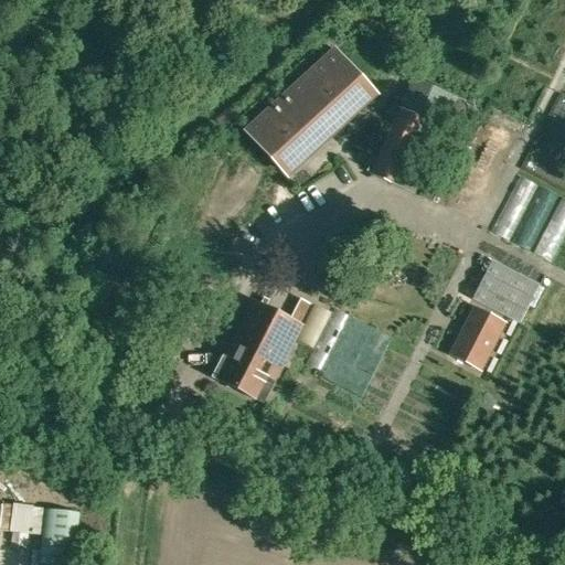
[(311,71),(347,108),(368,88),(370,91),(371,89),(334,50),(311,71)]
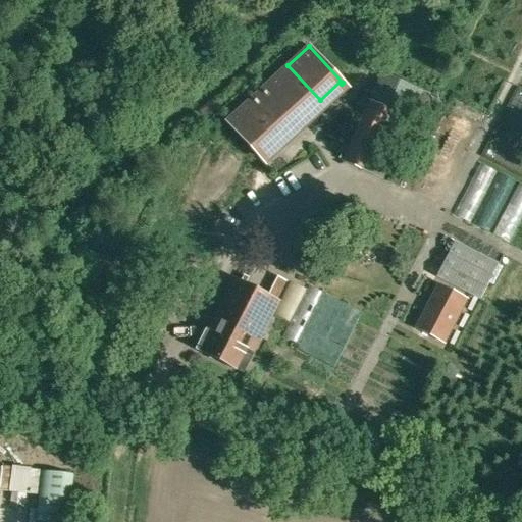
[(300,118),(320,100),(288,65),(268,84),(300,118)]
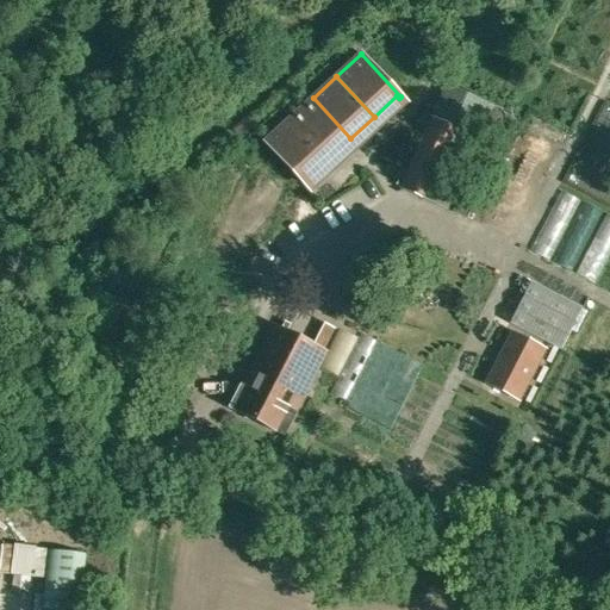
[(473,94),(454,134),(428,122),(398,190),(423,201),(444,211),(446,207),(466,217),(475,197),(455,188),(495,104),(473,94)]
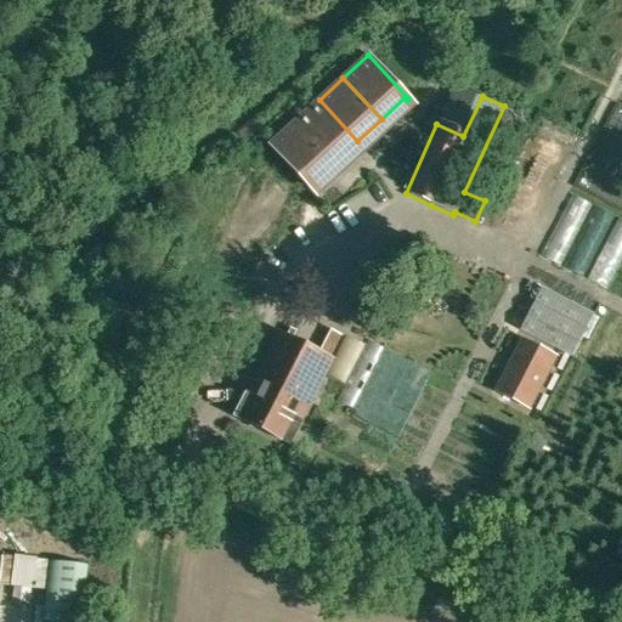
[(295,123),(333,164),(357,141),(320,100),(295,123)]
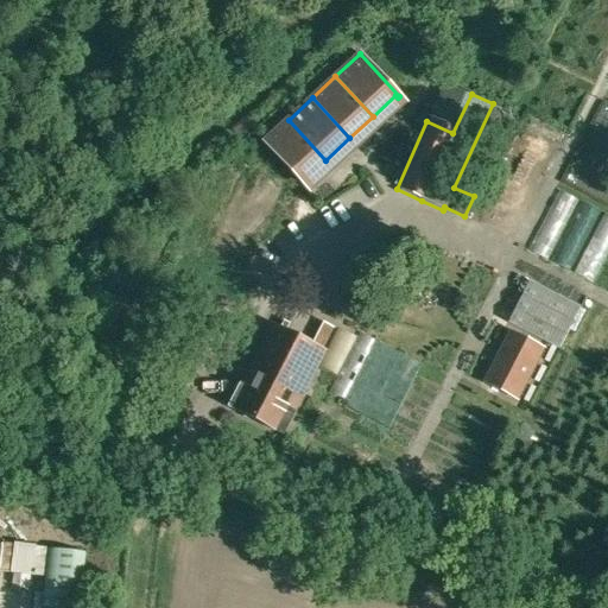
[(303,184),(304,183),(302,181),(325,160),(289,120),(264,143),(303,184)]
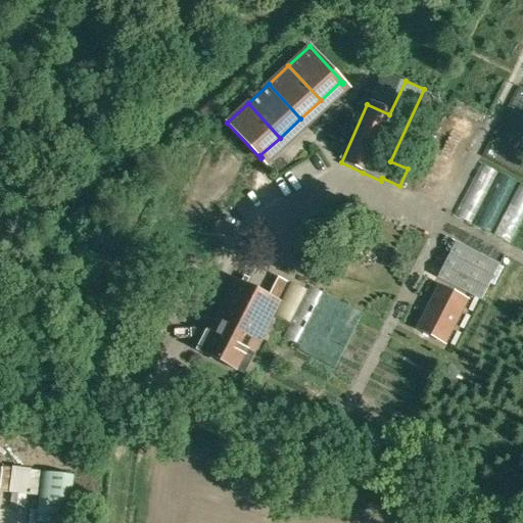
[(470,222),(496,172),(480,163),(454,214),(470,222)]
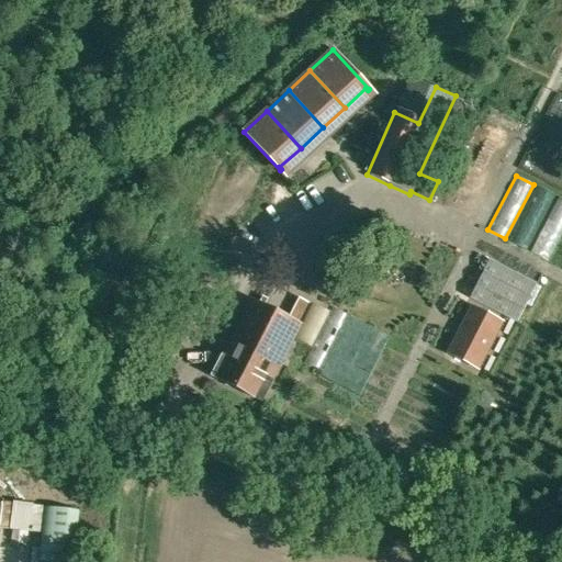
[(527,250),(555,197),(538,188),(509,240),(527,250)]
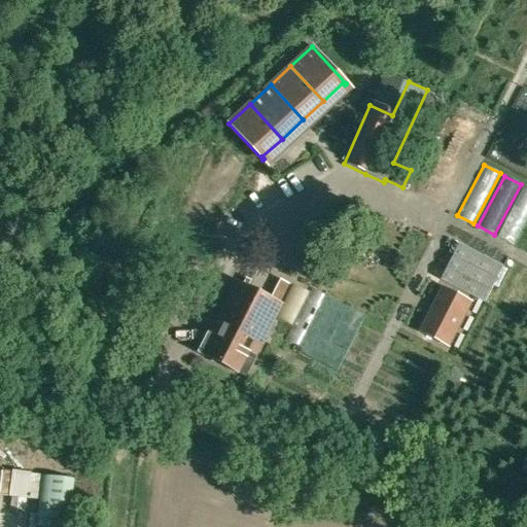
[(514,245),(526,218),(526,187),(524,185),(497,236),(514,245)]
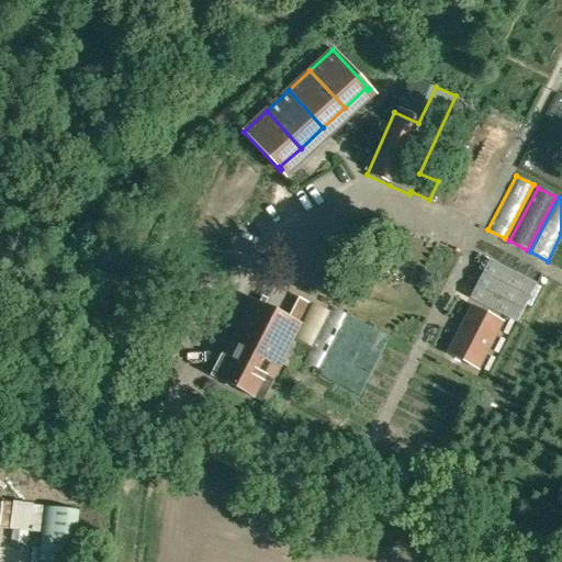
[(517,323),(536,284),(489,260),(470,298),(517,323)]
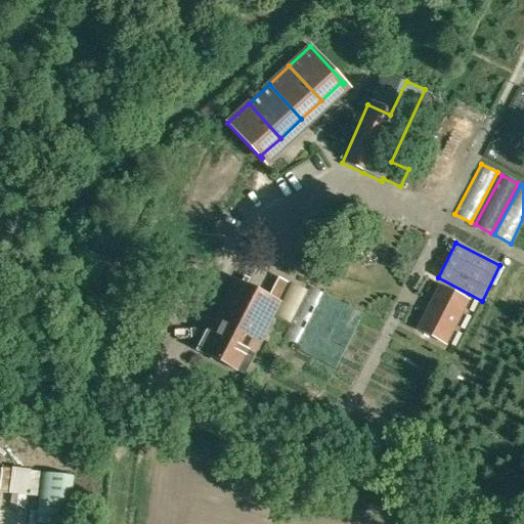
[(246,286),(249,279),(244,277),(241,284),(233,279),(197,351),(244,376),(281,303),(279,302),(289,284),(277,278),(268,297),(246,286)]
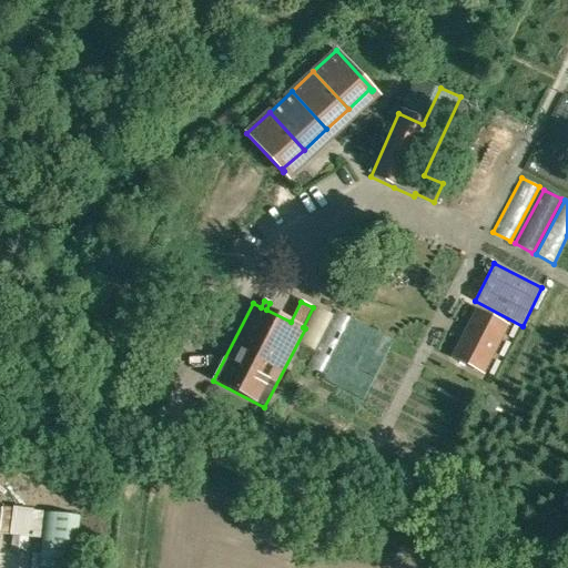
[(317,306),(298,342),(315,351),(334,314),(317,306)]
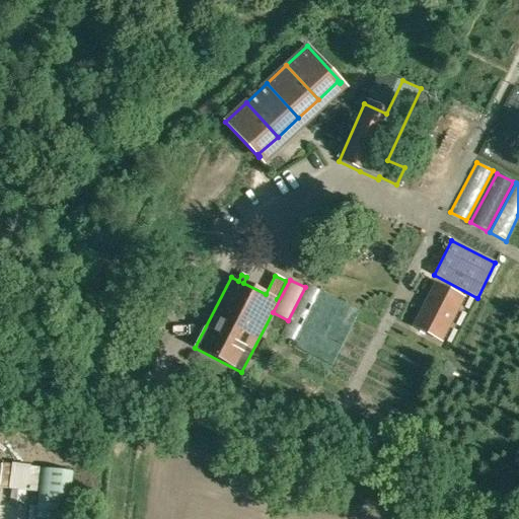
[(436,284),(422,310),(414,326),(441,341),(463,298),(436,284)]
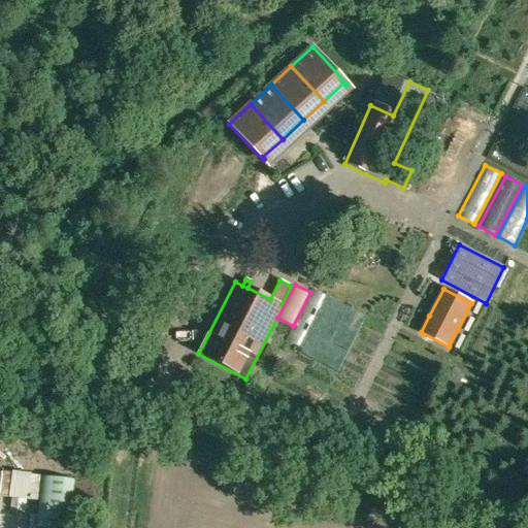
[(310,292),(293,326),(286,340),(301,349),(327,298),(311,290),(310,292)]
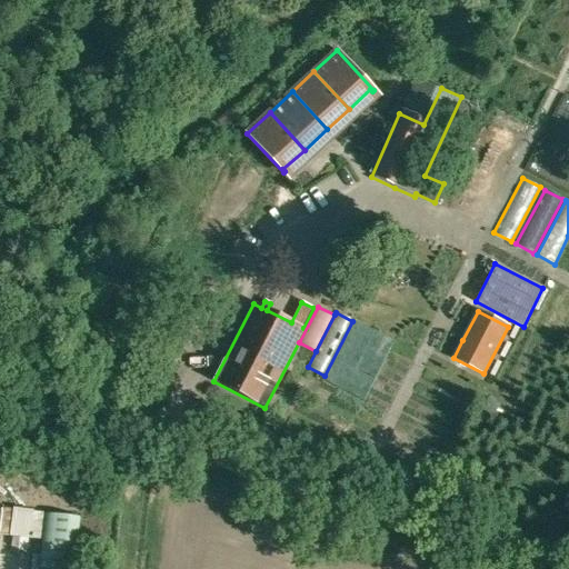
[(33,511),(30,539),(40,540),(43,512),(33,511)]
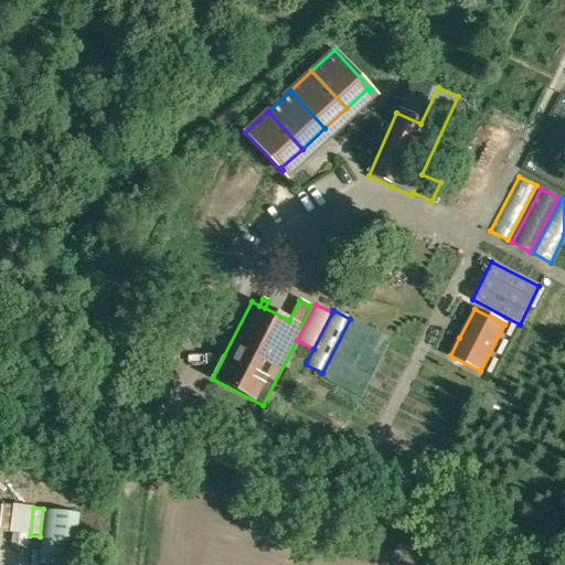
[(44,510),(38,564),(73,564),(80,513),(44,510)]
